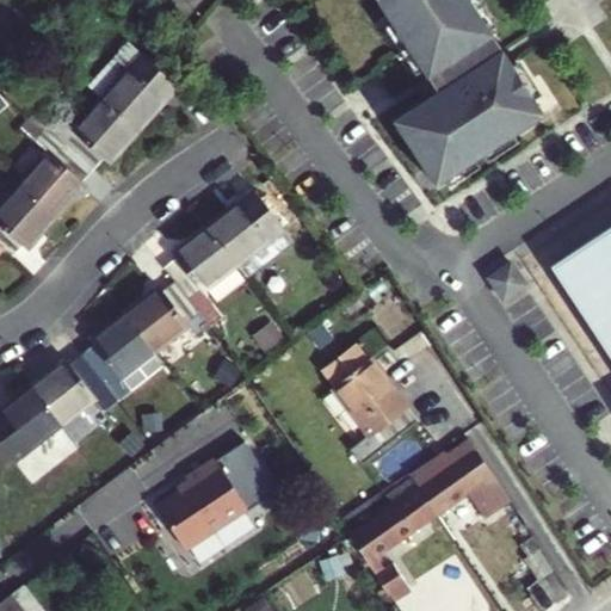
[(506,51),(471,0),(380,0),(440,92),(396,121),(438,185),(547,113),(506,51)]
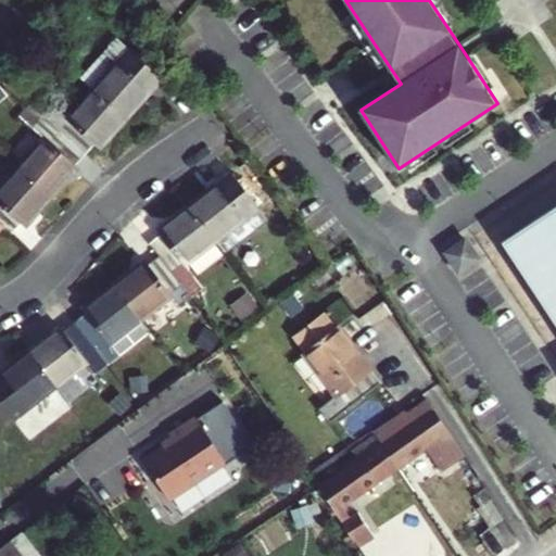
[(106,48),(81,76),(96,88),(127,116),(163,75),(130,46),(119,59),(106,48)]
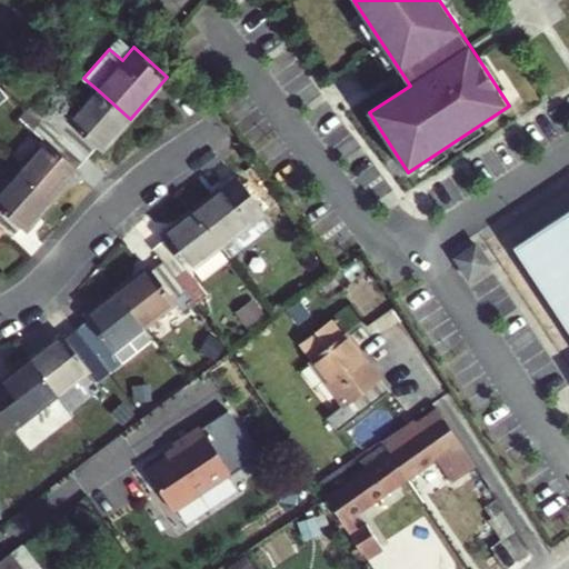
[(102,151),(130,119),(98,90),(70,121),(72,122),(62,133),(89,157),(98,147),(102,151)]
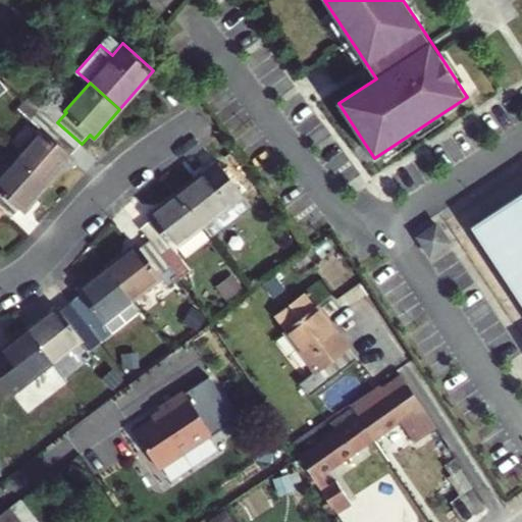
[(49,181),(82,144),(57,122),(49,132),(44,126),(18,155),(49,181)]
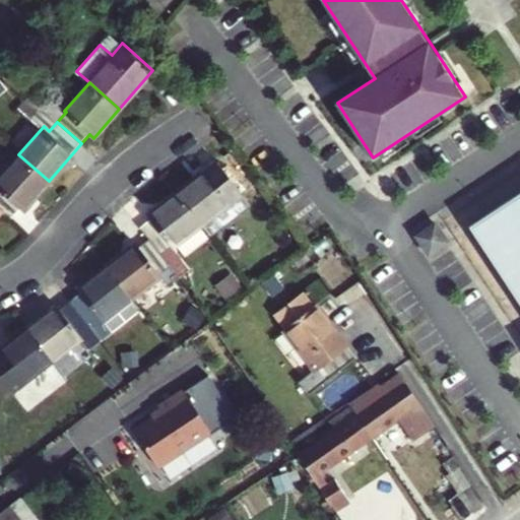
[(23,210),(49,181),(18,154),(0,176),(0,208),(12,219),(21,209),(23,210)]
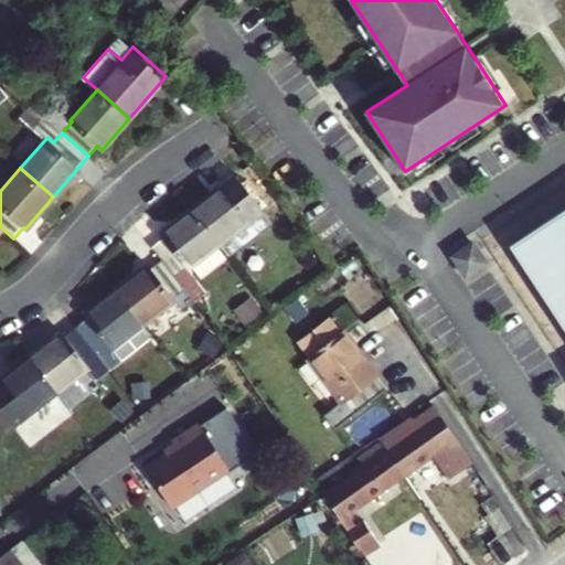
[(221,243),(265,210),(238,174),(194,208),(221,243)]
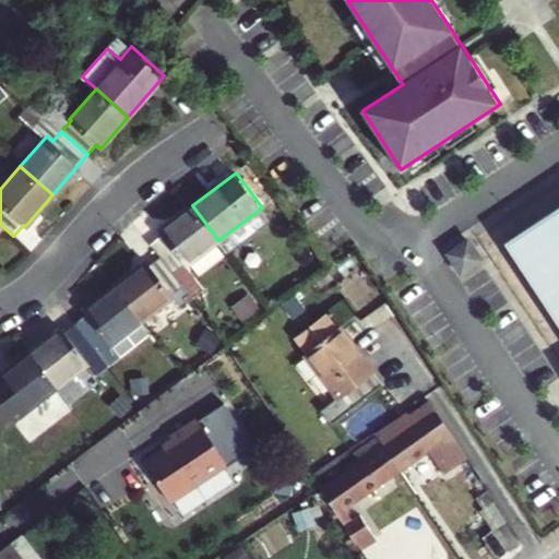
[(190,262),(218,240),(192,205),(161,229),(165,235),(152,245),(159,254),(194,300),(210,288),(190,262)]
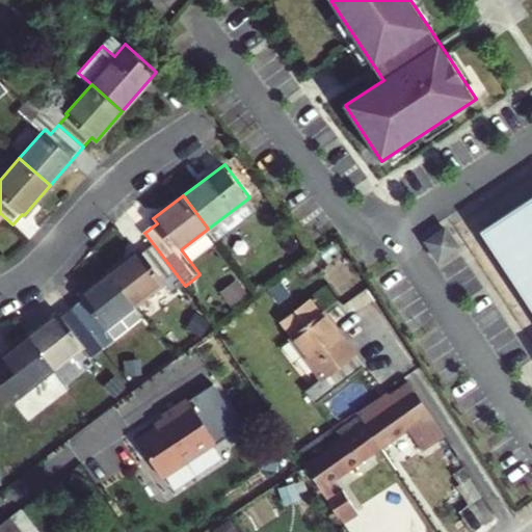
[(531,196),(480,231),(531,309),(531,196)]
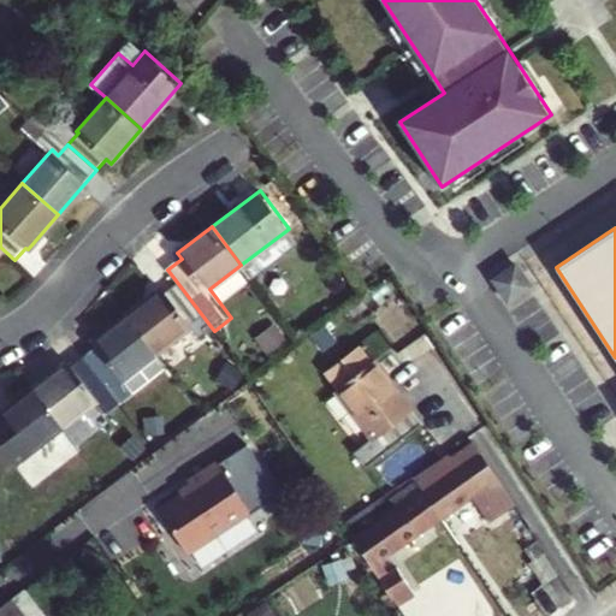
[(298,241),(289,229),(241,265),(250,277),(298,241)]
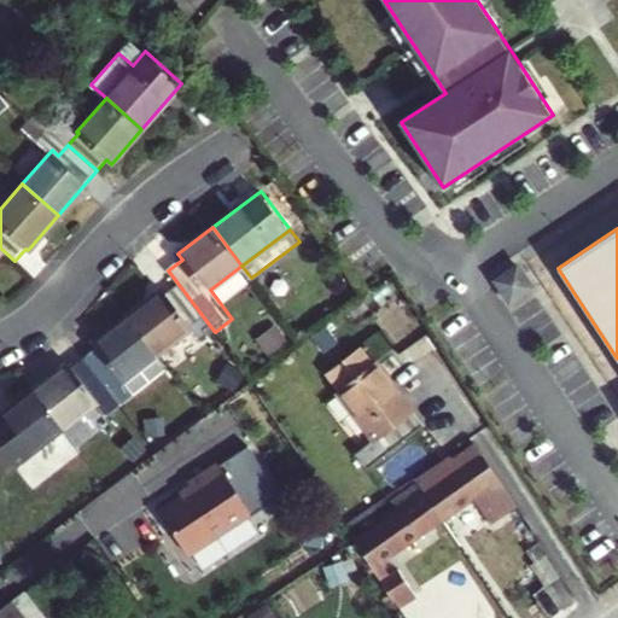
[(163,289),(128,315),(157,353),(193,326),(203,340),(215,332),(176,281),(164,291),(163,289)]
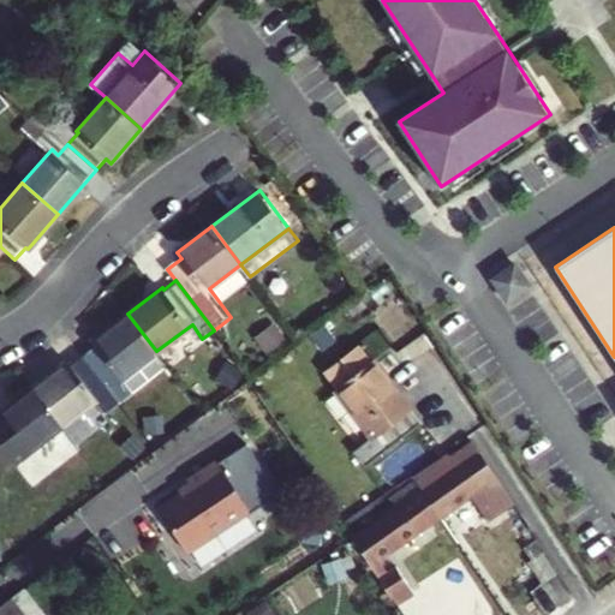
[(121,377),(156,351),(127,314),(93,339),(97,345),(85,353),(107,382),(119,374),(121,377)]
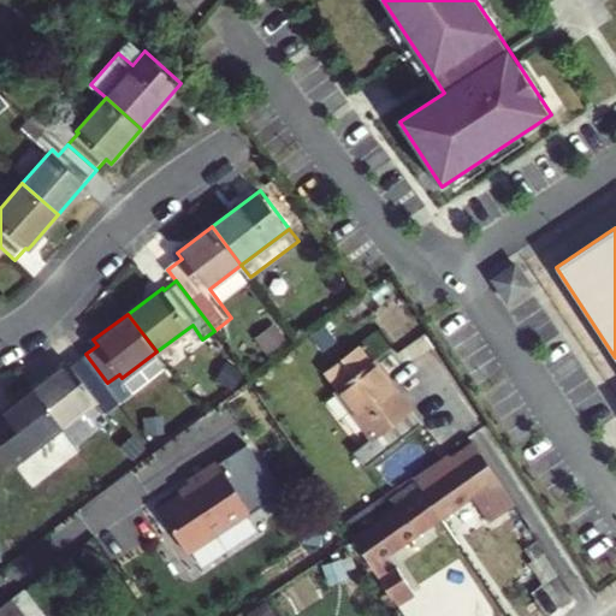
[(363,468),(419,422),(371,362),(367,365),(356,351),(325,375),(337,390),(335,391),(372,438),(351,454),(363,468)]
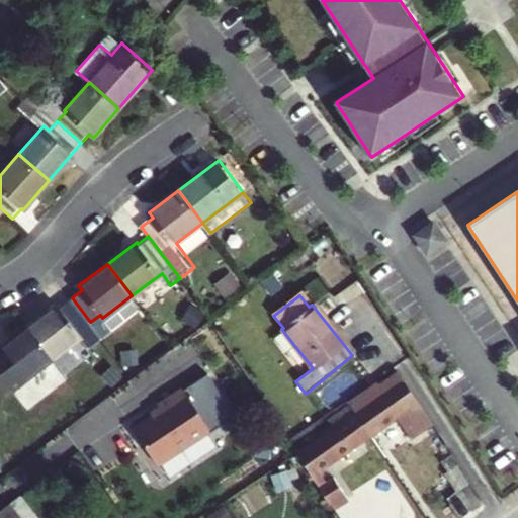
[(79,330),(90,322),(72,297),(59,308),(55,303),(26,325),(52,356),(82,334),(79,330)]
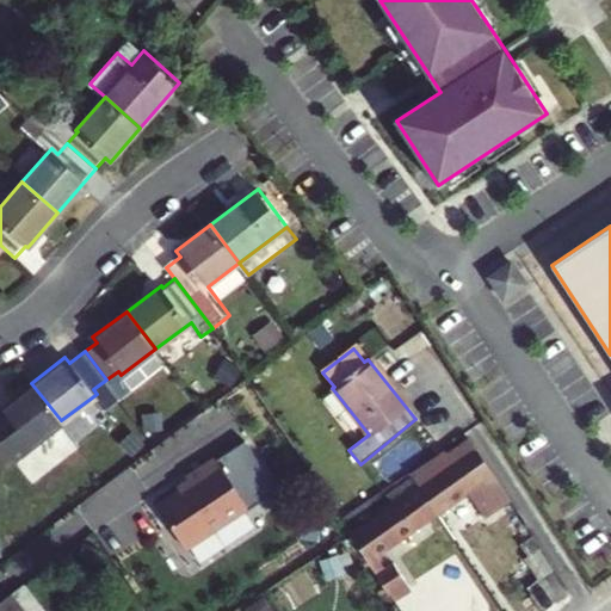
[(0,440),(12,457),(61,420),(31,383),(0,406),(0,440)]
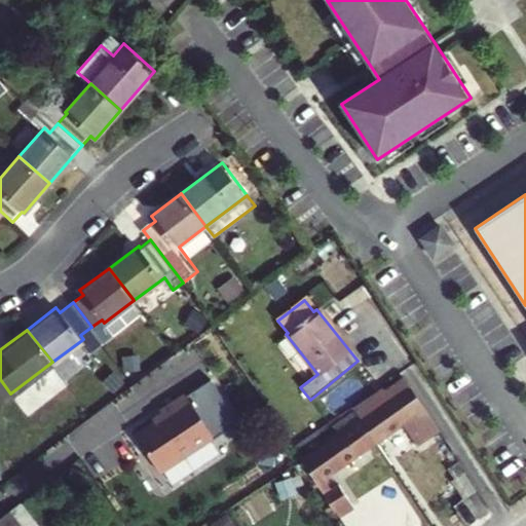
[(376,443),(423,409),(403,377),(384,391),(385,392),(390,400),(377,409),(372,402),(355,413),(376,443)]
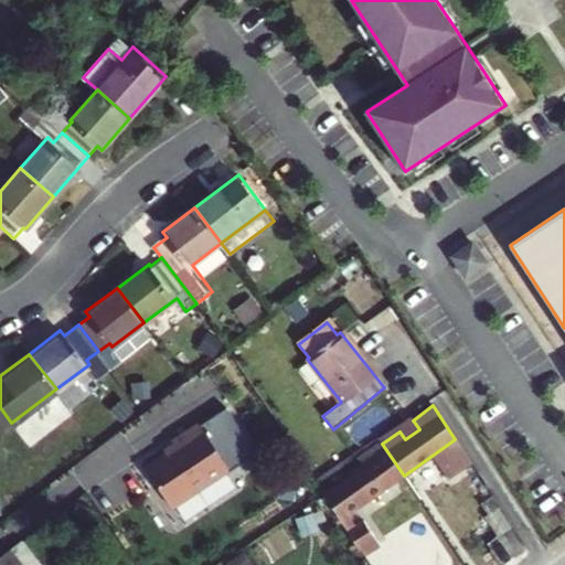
[(414,422),(400,432),(405,439),(419,429),(414,422)]
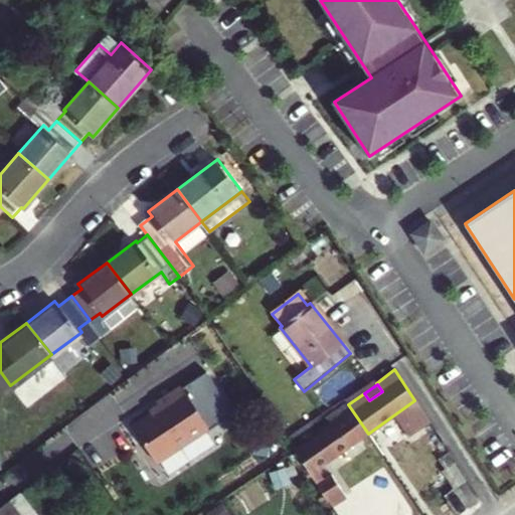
[(133,430),(156,466),(209,430),(181,388),(156,405),(160,411),(133,430)]
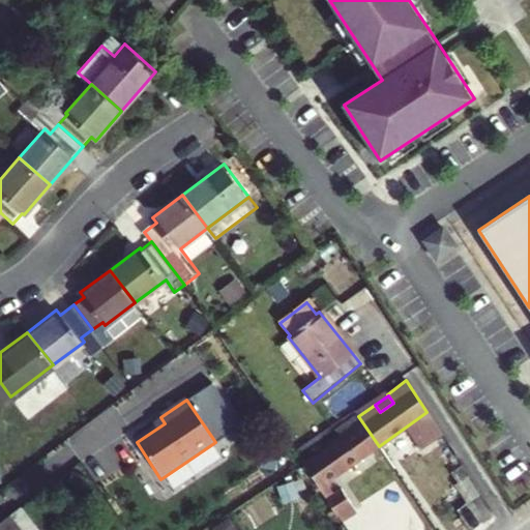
[(327,483),(379,446),(358,416),(337,432),(343,438),(305,466),(342,523),(357,511),(341,489),(334,493),(327,483)]
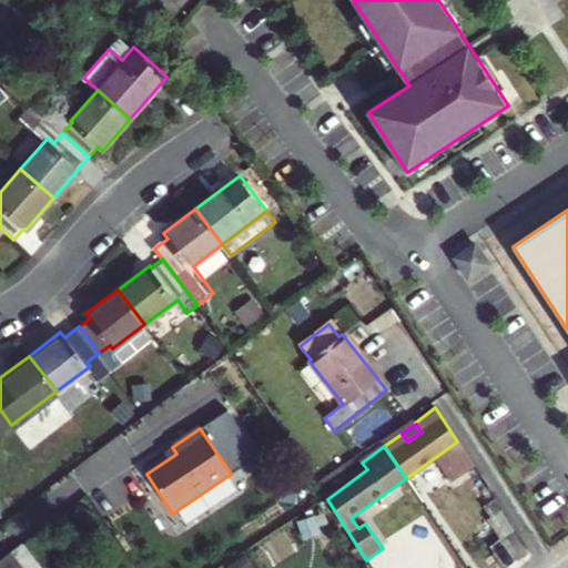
[(514,529),(503,511),(489,519),(501,537),(514,529)]
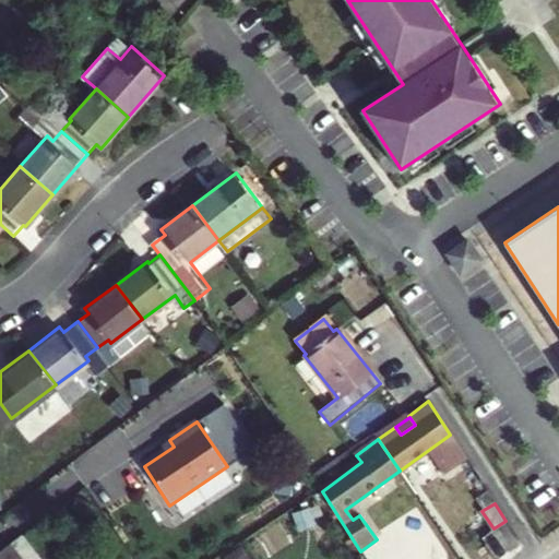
[(38,558),(23,538),(0,556),(0,558),(38,558)]
